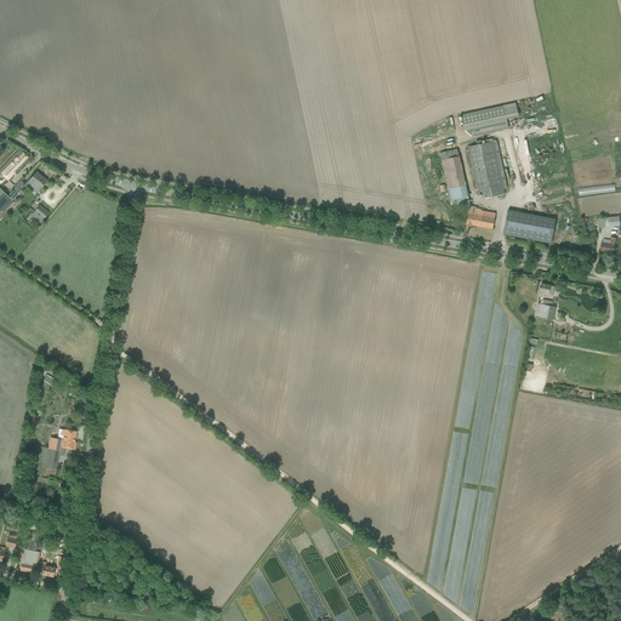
[(465,131),(507,121),(503,106),(461,115),(465,131)]
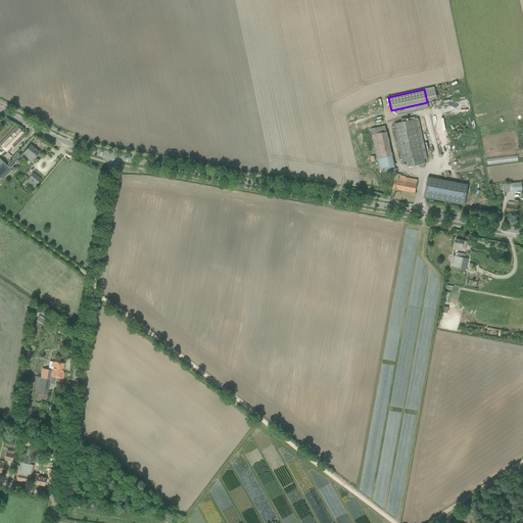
[(394,124),(402,164),(424,159),(415,120),(406,122),(405,119),(400,120),(401,123),(394,124)]
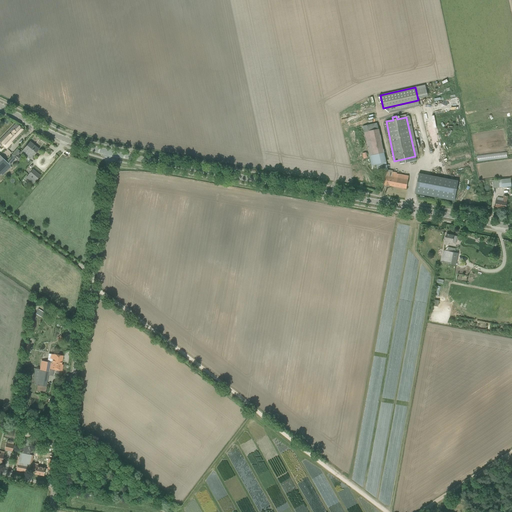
[(387,165),(384,152),(377,123),(363,126),(371,166),(376,164),(377,171),(385,169),(385,166),(387,165)]
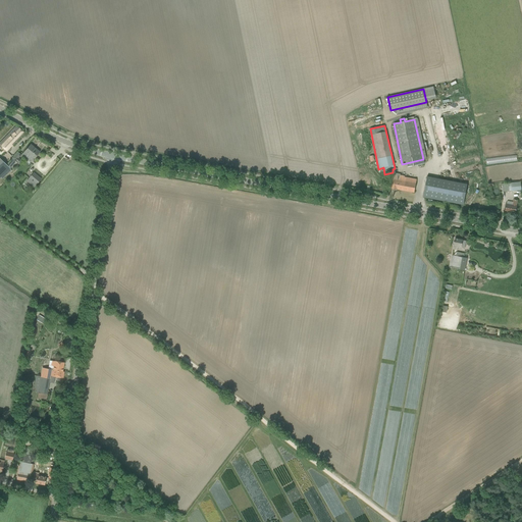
[(5,137),(0,142),(0,145),(7,152),(10,149),(9,148),(24,134),(18,127),(17,127),(15,126),(12,131),(13,132),(7,139),(5,137)]
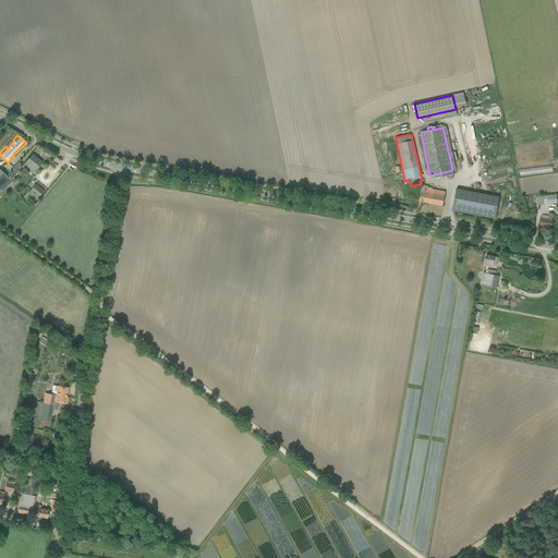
[(43,162),(33,154),(23,165),(26,168),(29,164),(36,170),(43,162)]
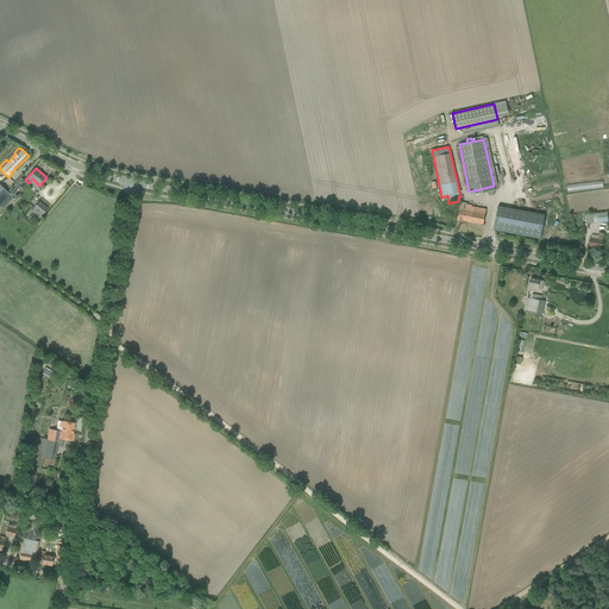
[(14,186),(18,188),(24,181),(20,179),(14,186)]
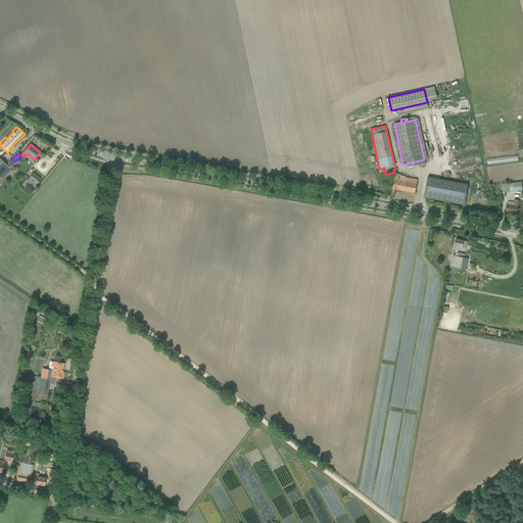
[(0,178),(10,169),(0,158),(0,178)]
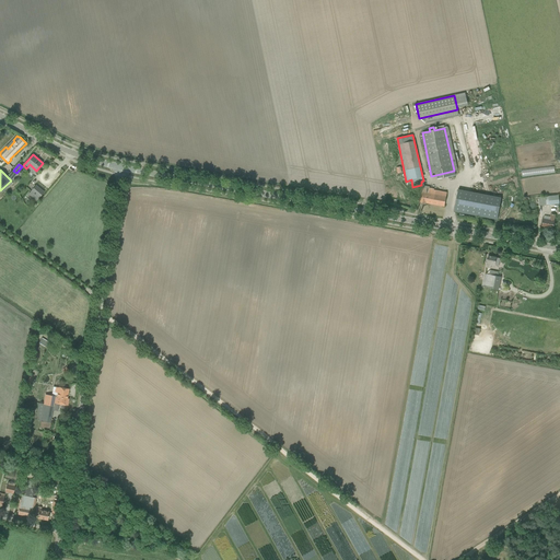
[(35,195),(39,198),(44,193),(36,185),(31,191),(34,194),(34,195),(35,195)]
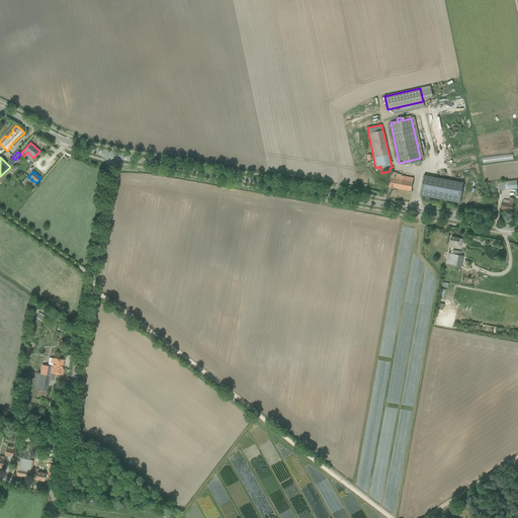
[(390,174),(387,187),(411,191),(413,178),(401,176),(401,175),(397,174),(397,175),(390,174)]
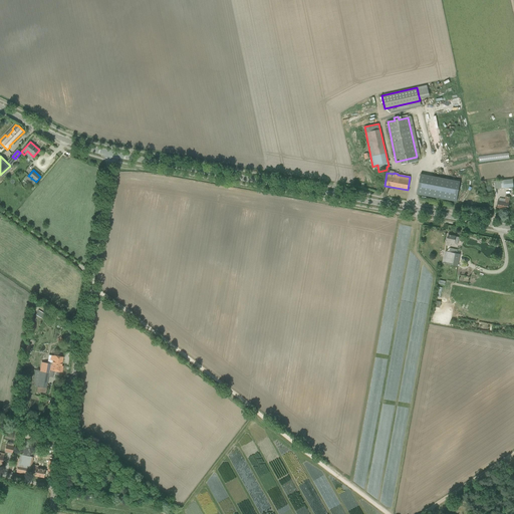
[(456,202),(460,182),(421,175),(417,194),(456,202)]
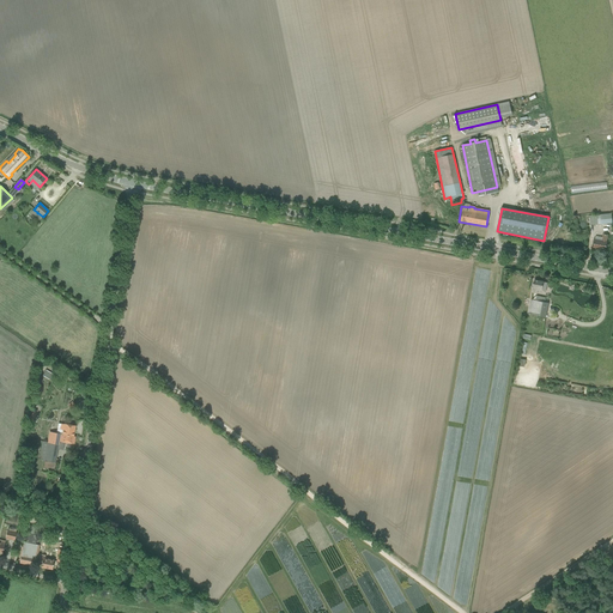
[(589,216),(590,225),(612,223),(611,214),(589,216)]
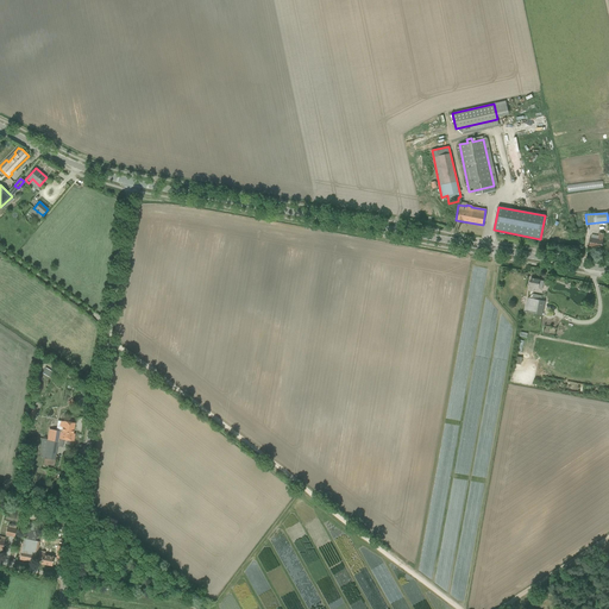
[(602,240),(603,234),(600,233),(598,239),(590,238),(589,246),(601,249),(603,240),(602,240)]
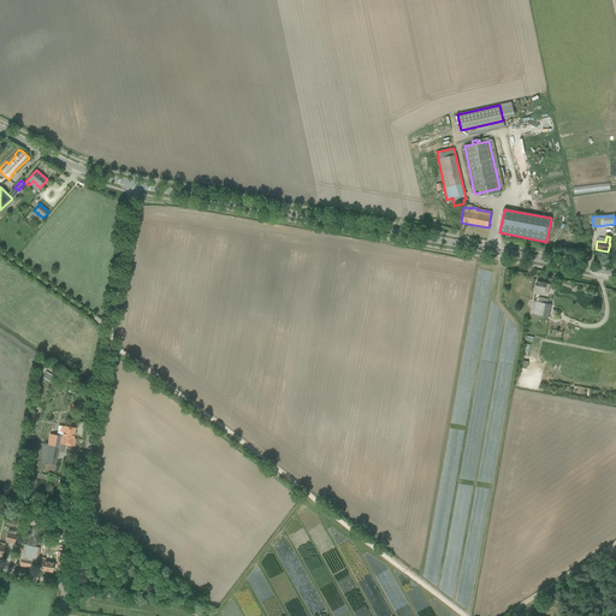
[(534,286),(534,289),(535,290),(534,295),(539,296),(540,290),(544,290),(544,292),(548,294),(549,290),(550,284),(546,284),(546,283),(537,282),(535,286),(534,286)]
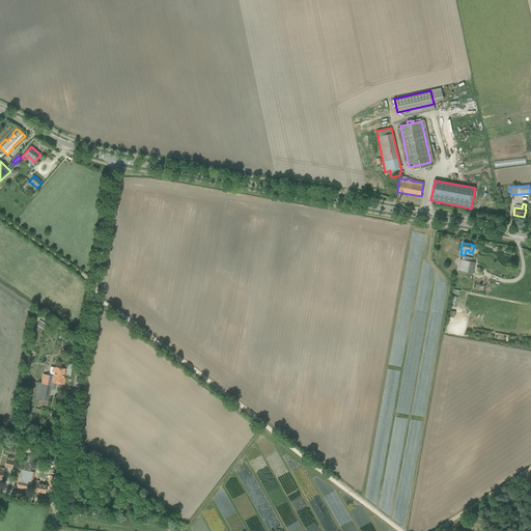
[(459,260),(457,272),(472,275),(475,262),(472,262),(472,258),(464,257),(462,259),(462,260),(459,260)]
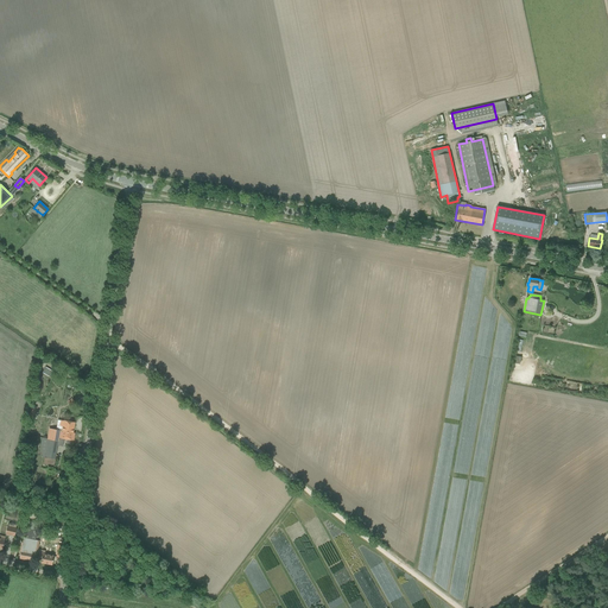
[(73,432),(74,423),(63,420),(61,430),(73,432)]
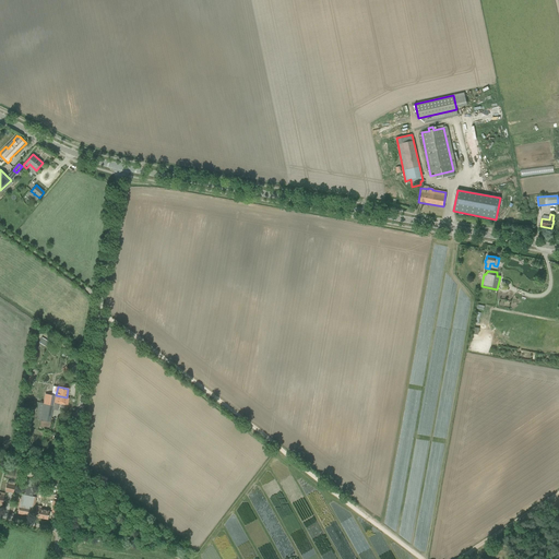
[(44,404),(54,405),(54,402),(68,405),(69,399),(67,397),(56,395),(55,395),(45,394),(43,404),(44,404)]
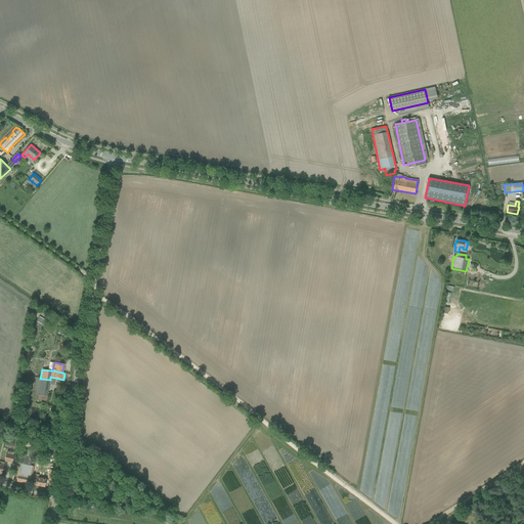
[(4,461),(9,462),(10,454),(13,455),(14,453),(7,451),(7,453),(6,453),(4,461)]
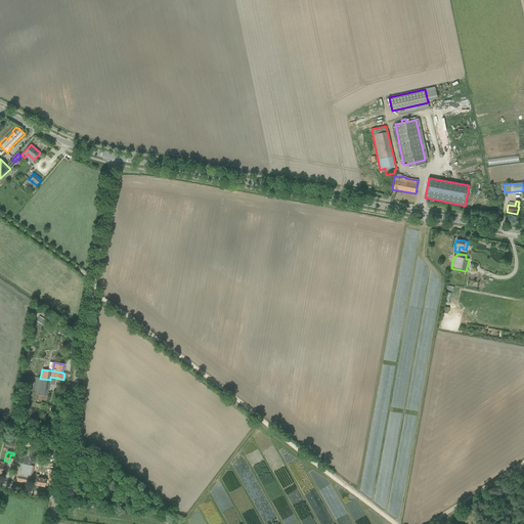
[(16,481),(31,484),(34,467),(20,464),(16,481)]
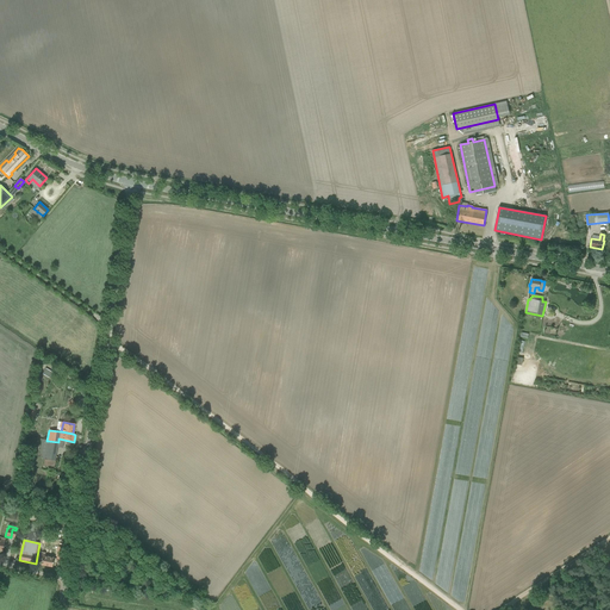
[(39,552),(38,561),(42,561),(41,565),(51,566),(54,558),(44,556),(45,553),(39,552)]
